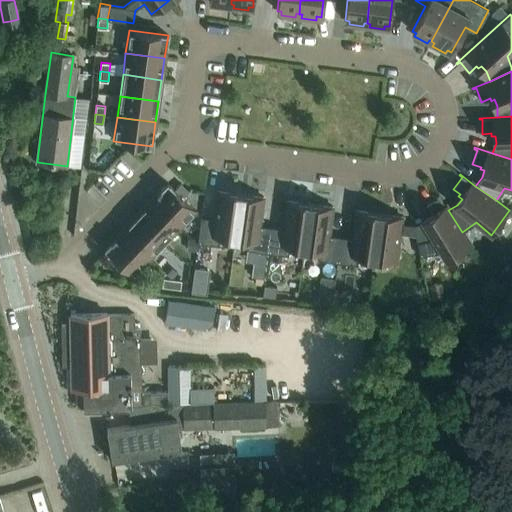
[(167,182),(151,199),(179,226),(195,209),(183,198),(189,191),(180,182),(174,189),(167,182)]
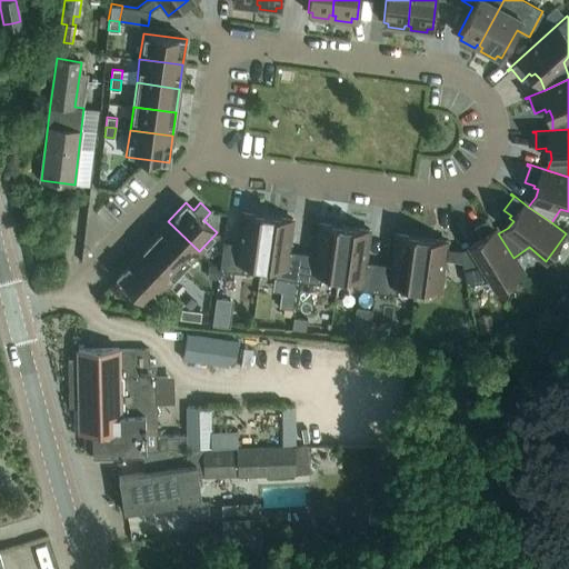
[(243,272),(245,265),(260,267),(267,215),(242,211),(238,242),(223,241),(219,269),(241,272),(243,272)]
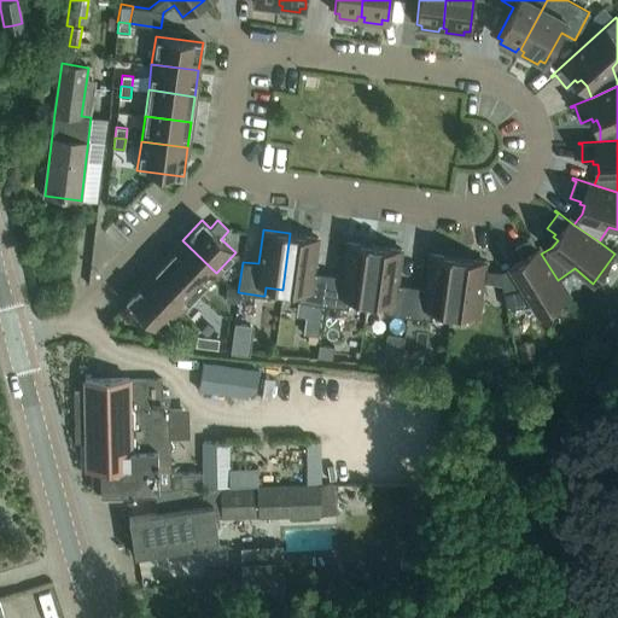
[(301,291),(299,301),(324,304),(324,301),(327,274),(313,272),(318,237),(290,233),(283,290),(301,291)]
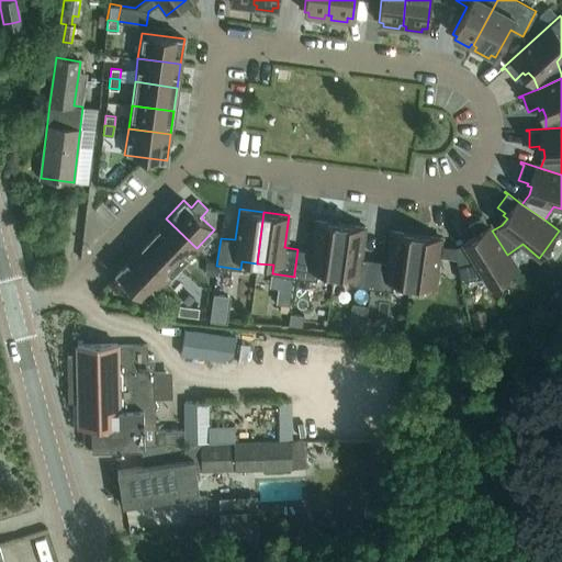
[(507,255),(492,231),(481,213),(480,214),(481,217),(468,225),(473,234),(471,235),(473,239),(465,244),(453,246),(456,258),(460,281),(486,276),(492,284),(516,269),(507,255)]
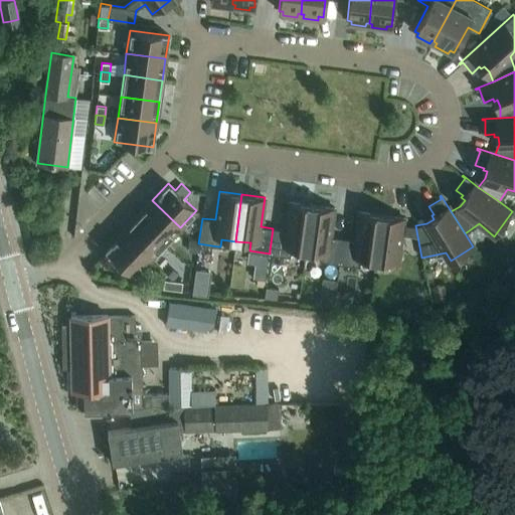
[(180,227),(152,200),(137,216),(165,243),(180,227)]
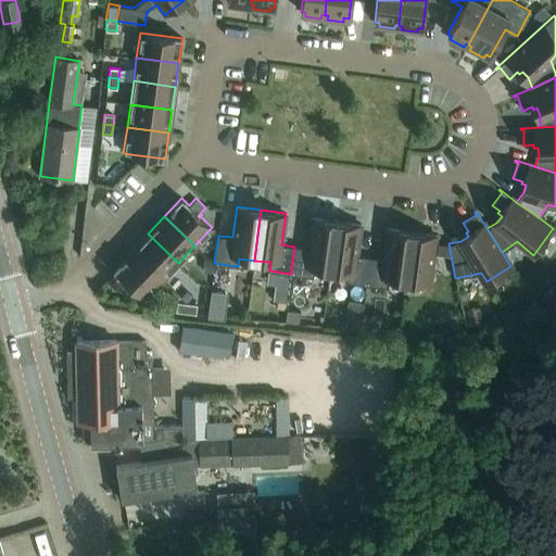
[(313,277),(314,268),(329,270),(337,220),(312,217),(307,248),(294,247),(291,270),(291,274),(313,277)]
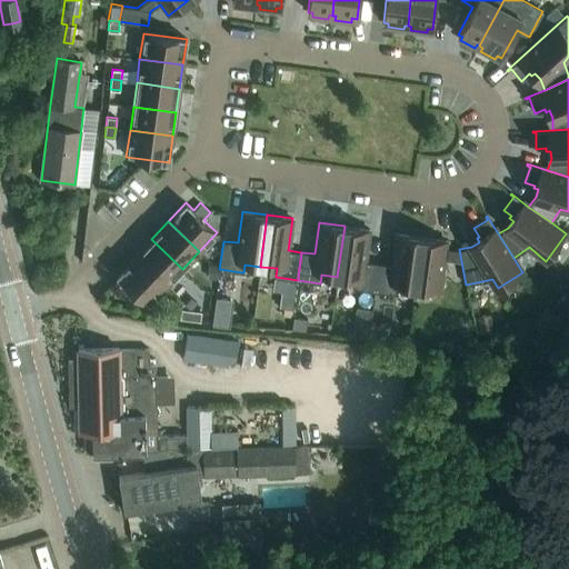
[(353,279),(352,288),(375,290),(376,283),(378,262),(366,261),(370,229),(345,226),(337,277),(353,279)]
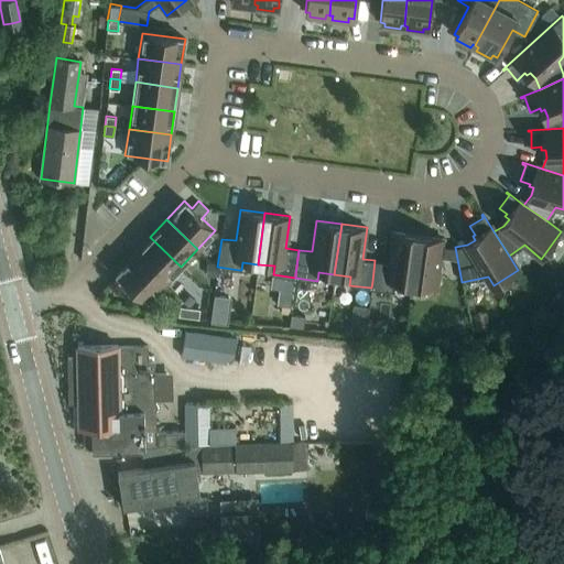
[(375,260),(372,281),(371,288),(393,291),(394,283),(411,284),(418,235),(392,230),(388,262),(375,260)]
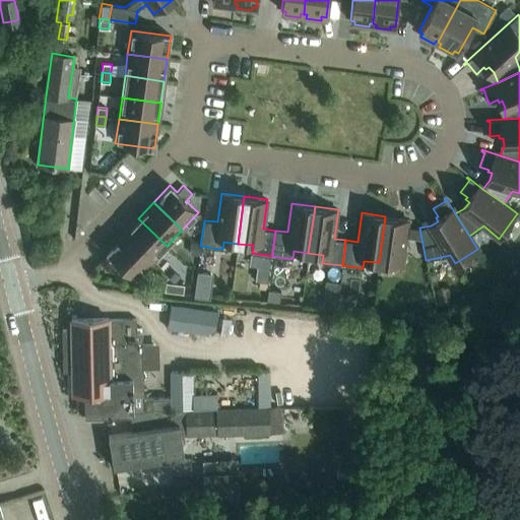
[(385,216),(379,262),(402,265),(405,237),(421,239),(419,228),(407,225),(408,219),(385,216)]
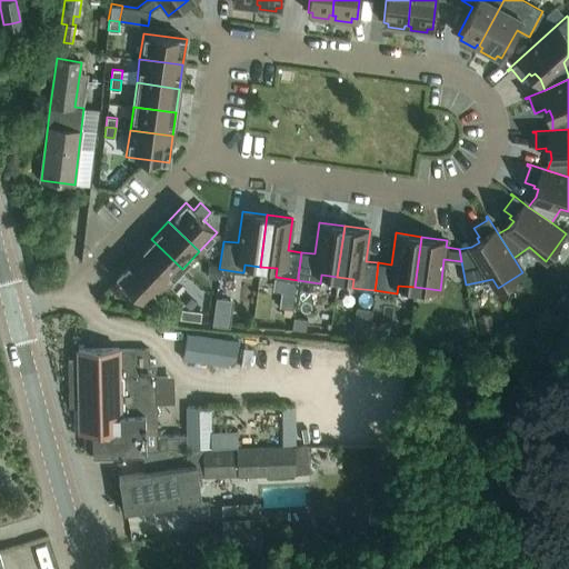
[(182,269),(151,239),(135,257),(166,287),(182,269)]
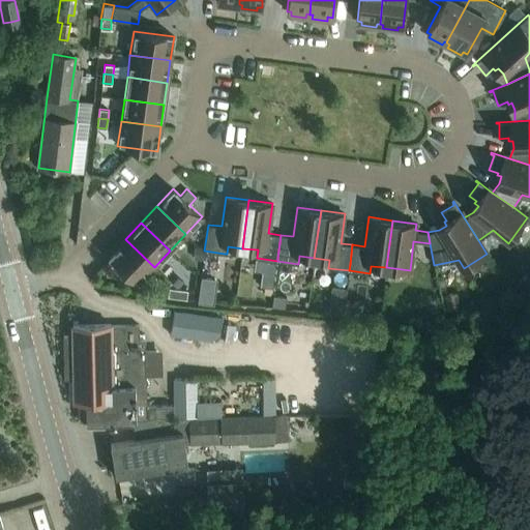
[(138,285),(154,267),(125,239),(108,257),(138,285)]
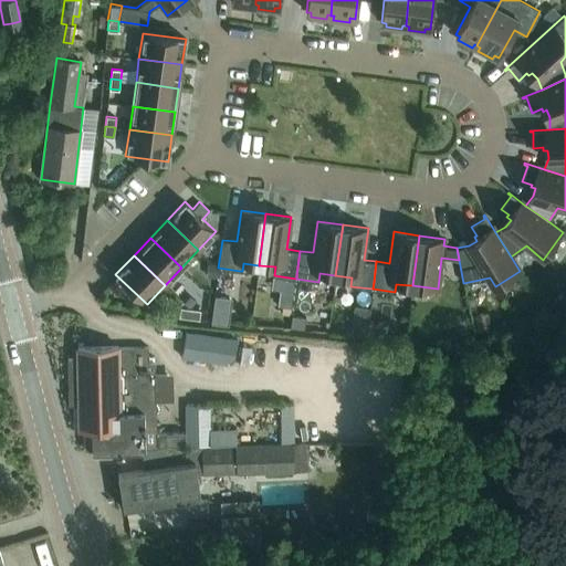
[(375,316),(378,294),(363,292),(359,314),(375,316)]
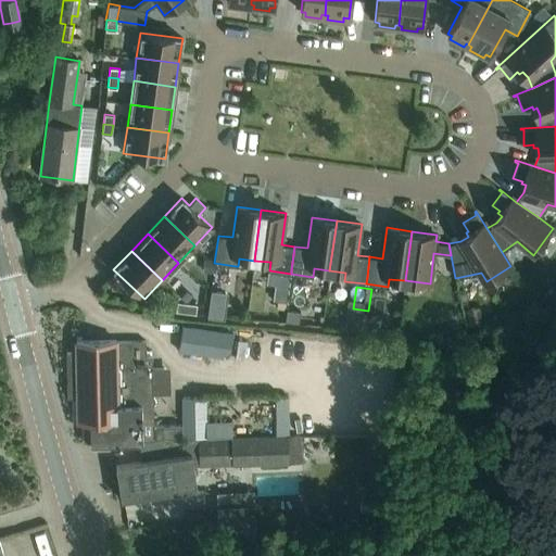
[(211,289),(206,315),(224,316),(227,291),(211,289)]
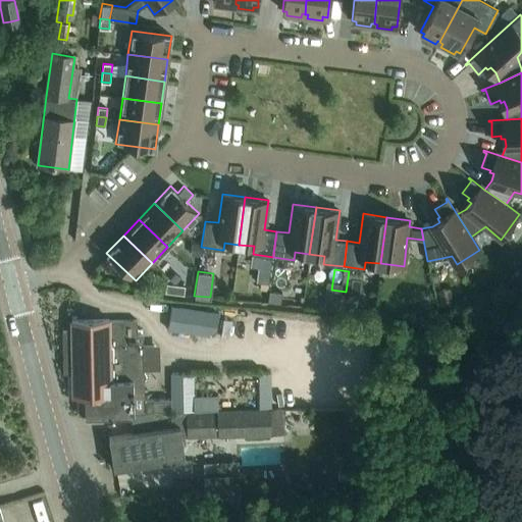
[(166,283),(165,292),(174,294),(175,284),(166,283)]
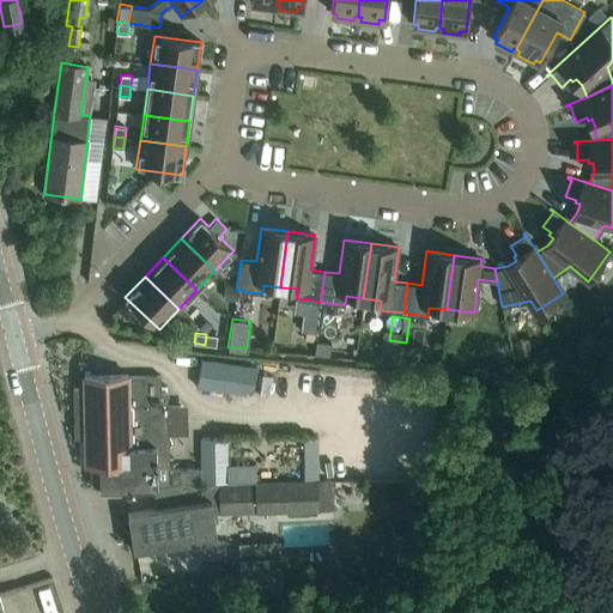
[(206,334),(205,345),(216,346),(217,335),(206,334)]
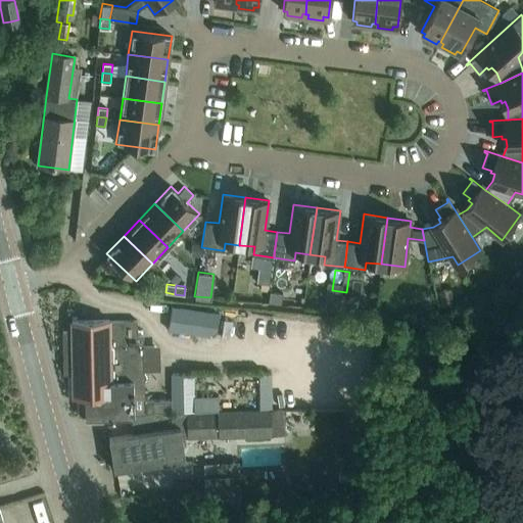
[(450,288),(438,291),(441,305),(455,302),(450,288)]
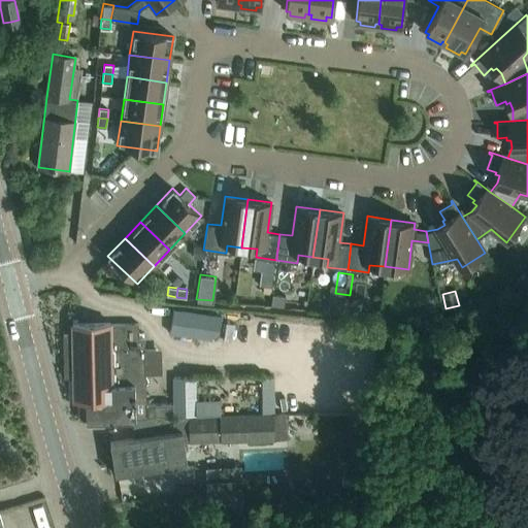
[(272,294),(271,305),(284,307),(285,295),(272,294)]
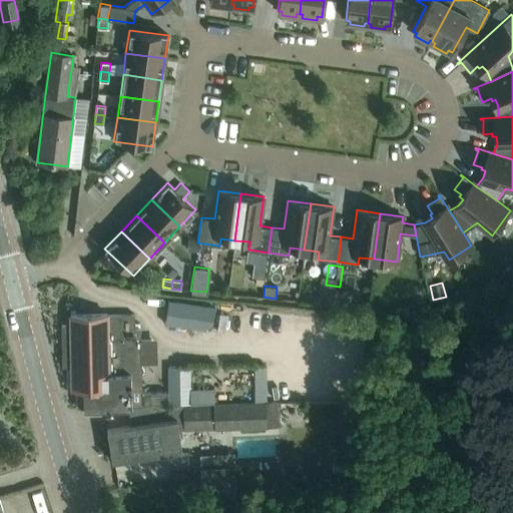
[(214,307),(168,300),(164,324),(204,331),(205,324),(211,325),(214,307)]
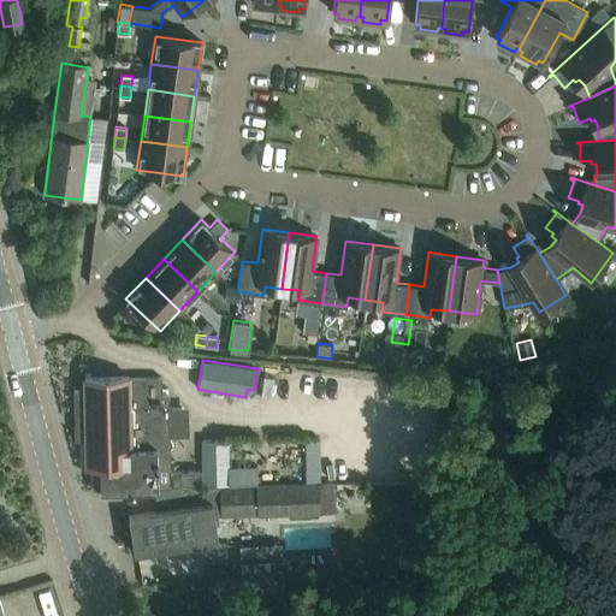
[(88,377),(84,377),(84,388),(86,440),(86,466),(86,467),(90,467),(92,492),(100,491),(100,493),(157,492),(157,491),(157,487),(229,486),(227,439),(200,439),(201,463),(201,469),(170,471),(170,465),(169,434),(169,428),(182,428),(182,408),(169,408),(167,394),(161,394),(161,377),(128,378),(128,377),(108,377),(88,377)]
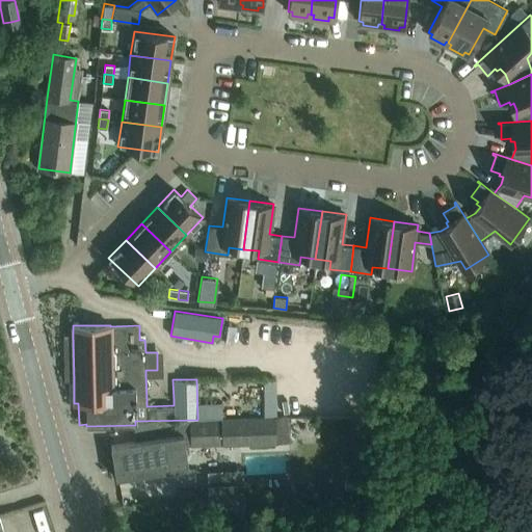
[(276,382),(264,382),(264,418),(275,418),(275,416),(276,416),(276,382)]
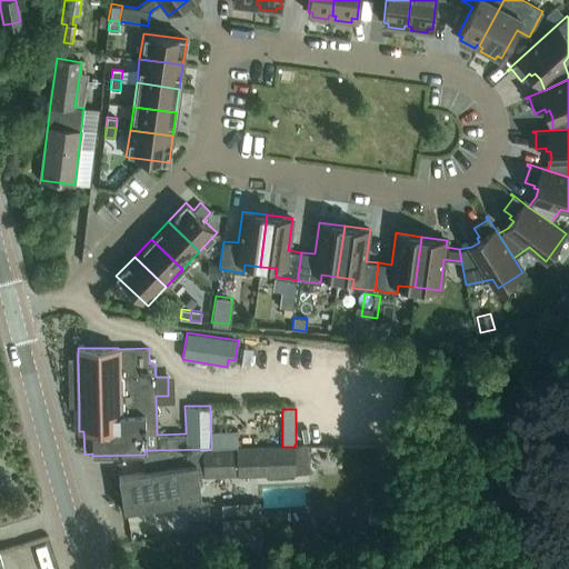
[(145,471),(118,476),(123,511),(146,508),(181,502),(200,498),(198,476),(309,472),(309,453),(308,445),(296,445),(295,445),(295,447),(282,447),(211,449),(145,450),(145,453),(145,455),(145,471)]
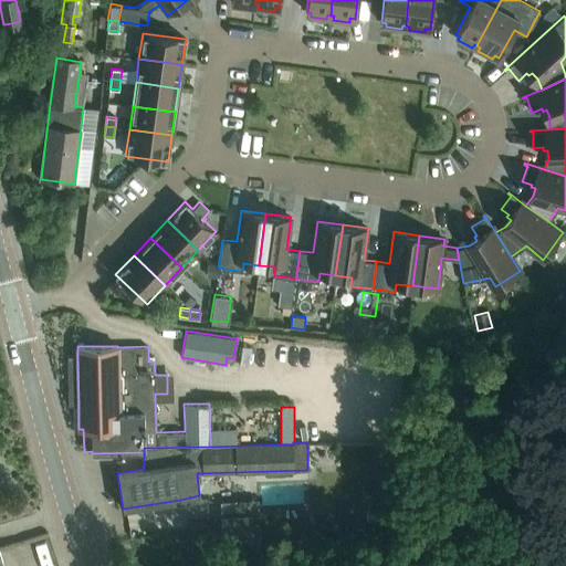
[(310,472),(287,472),(289,488),(310,486),(310,472)]
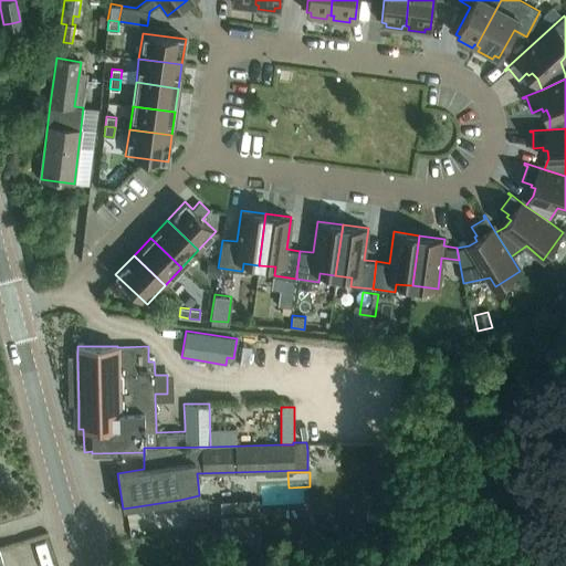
[(236,511),(221,511),(222,536),(260,538),(259,517),(251,517),(250,514),(250,510),(236,511)]
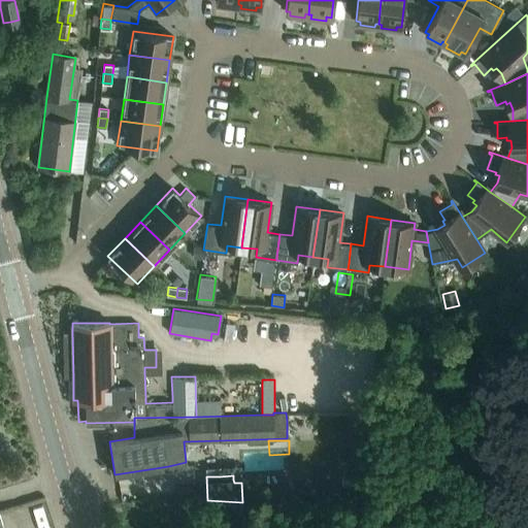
[(28,509),(45,504),(43,495),(25,500),(28,509)]
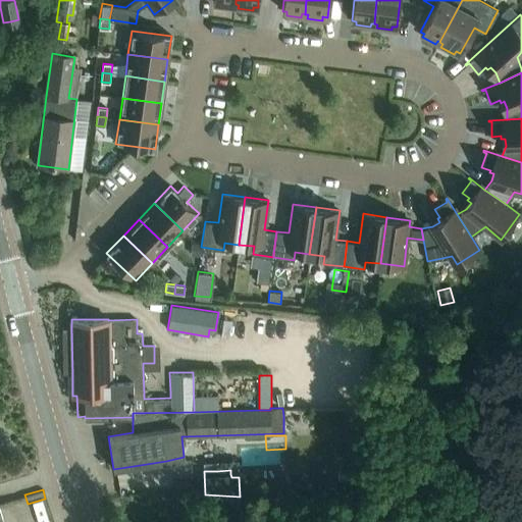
[(48,500),(53,515),(63,512),(58,497),(48,500)]
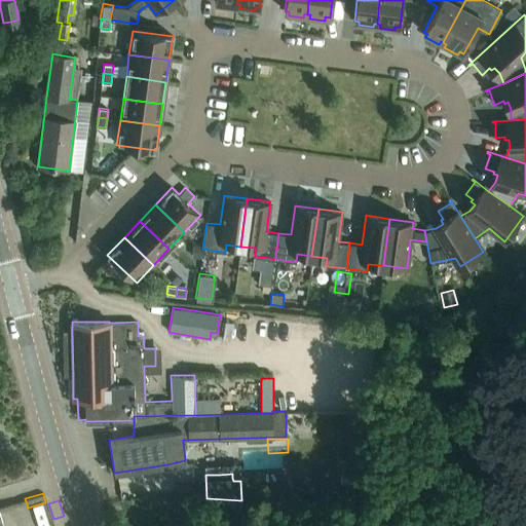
[(17,516),(21,525),(32,525),(28,513),(17,516)]
